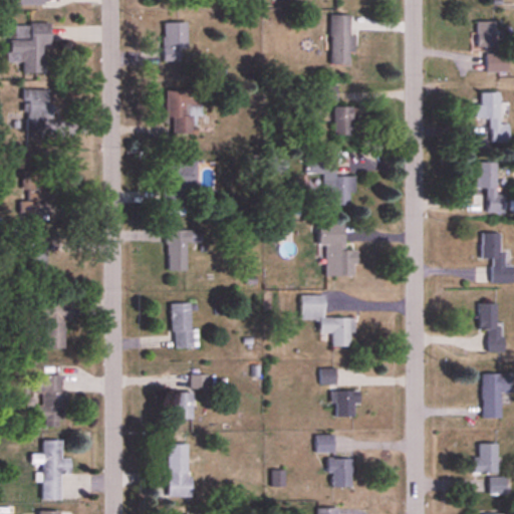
[(349,15),(329,15),(329,65),(348,65),(348,52),(353,52),(353,37),(349,37),(349,15)]
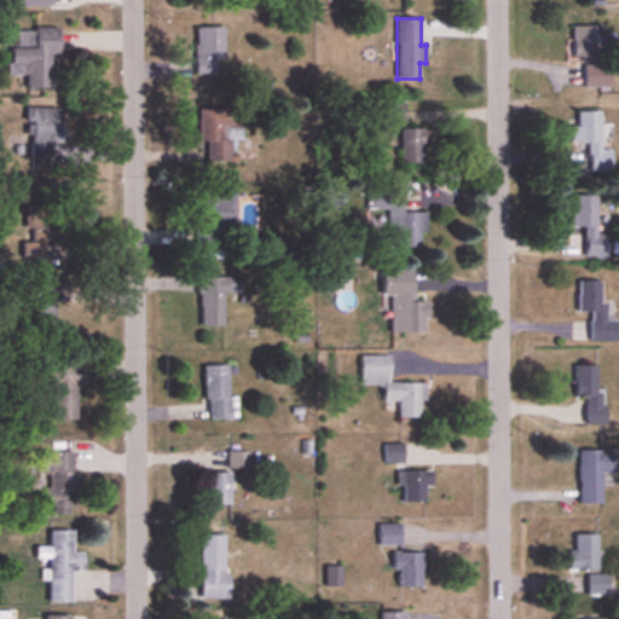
[(595,59),(595,28),(572,28),(572,59),(595,59)]
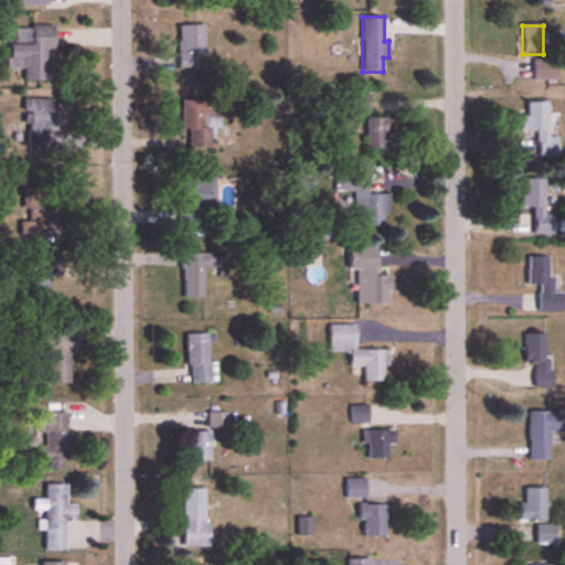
[(51,27),(13,27),(13,43),(7,43),(8,68),(23,68),(23,82),(52,82),(51,27)]
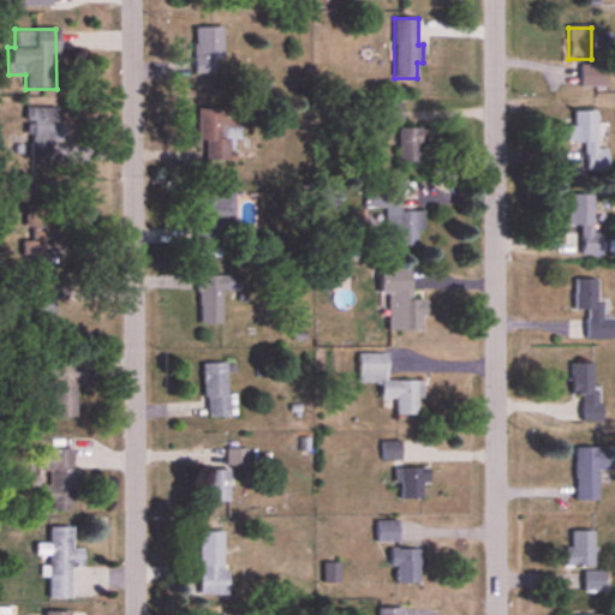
[(222,29),(193,29),(193,73),(222,73),(222,29)]
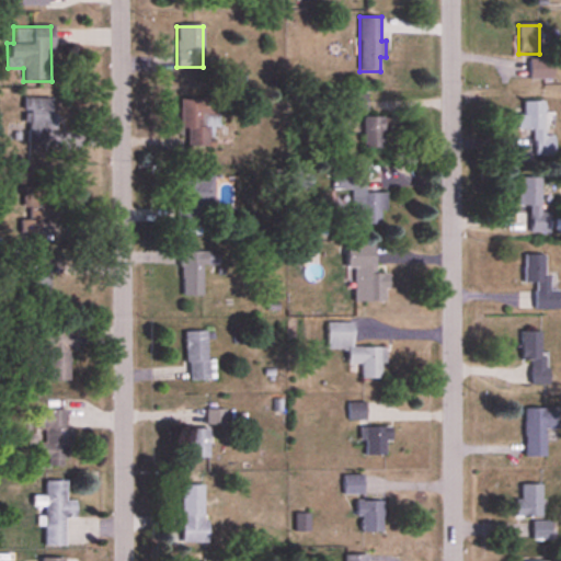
[(365,110),(365,95),(350,95),(350,110),(365,110)]
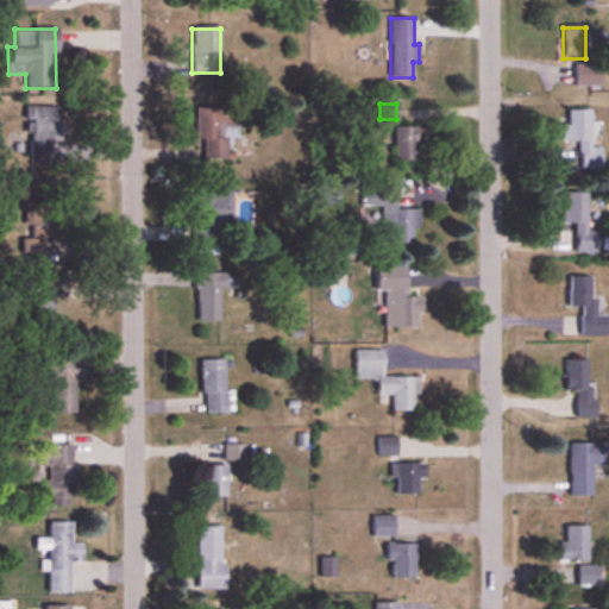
[(198,108),(198,161),(233,159),(232,140),(240,140),(239,108),(198,108)]
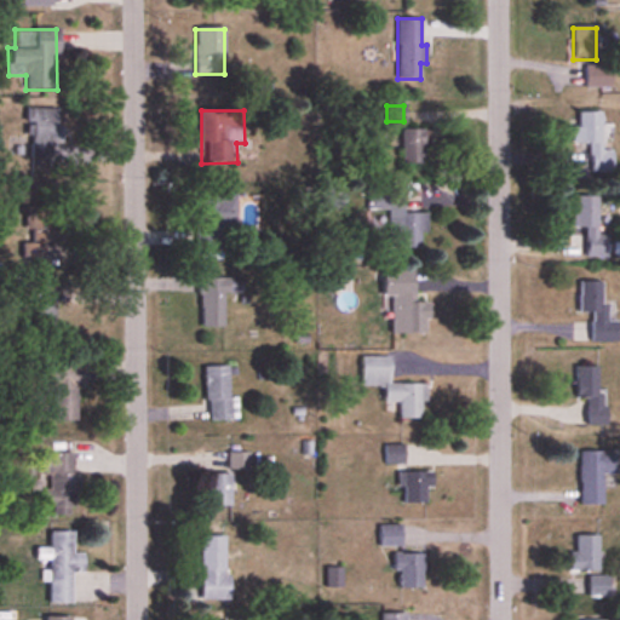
[(590,173),(612,173),(612,150),(602,150),(602,113),(579,113),(579,128),(573,128),(573,144),(590,144),(590,173)]
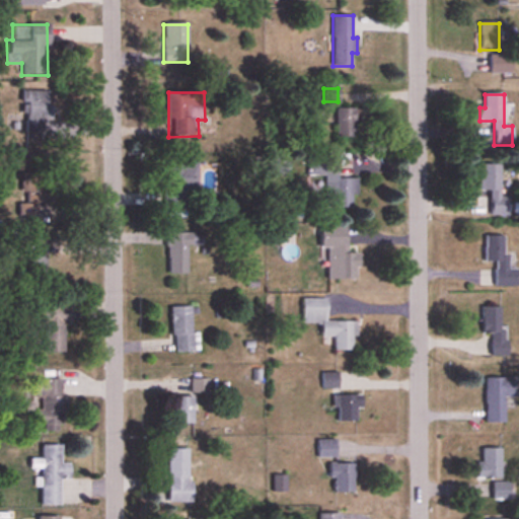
[(336,108),(336,138),(358,138),(358,108),(336,108)]
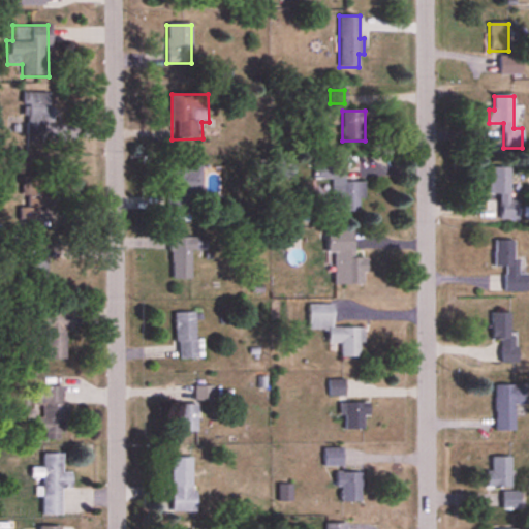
[(331,179),(331,212),(363,213),(363,182),(343,182),(343,161),(313,161),(312,179),(331,179)]
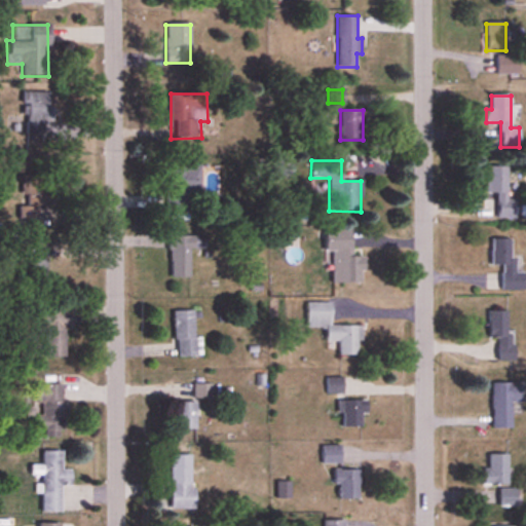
[(166,166),(166,213),(200,213),(200,166),(166,166)]
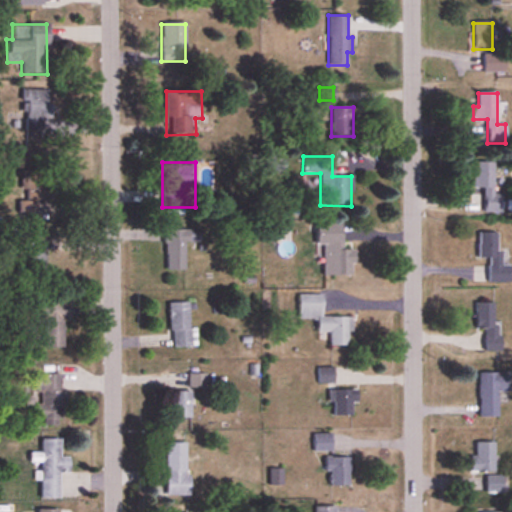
[(484,189),(484,213),(503,213),(503,194),(495,195),(495,163),(474,163),(474,189),(484,189)]
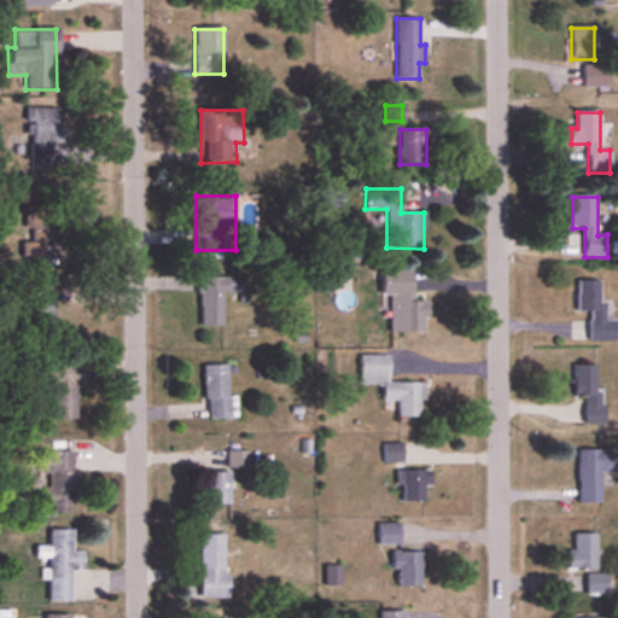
[(45,257),(45,243),(60,242),(60,207),(24,207),(24,231),(29,231),(30,243),(22,243),(22,257),(45,257)]
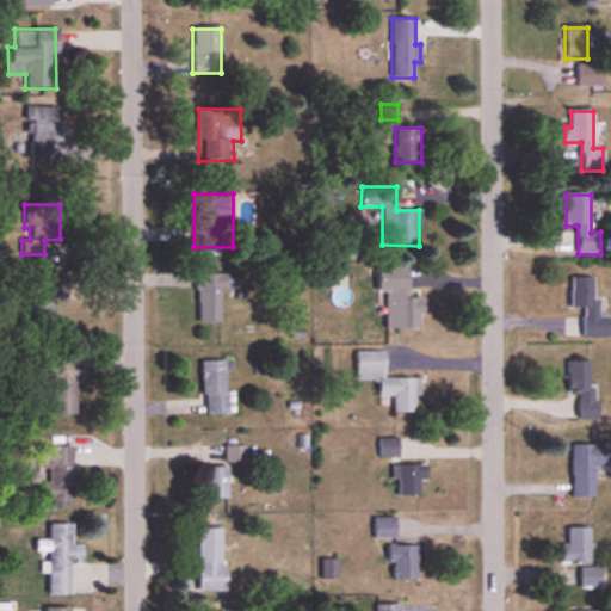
[(378,294),(386,294),(384,329),(423,329),(423,297),(411,296),(411,266),(378,265),(378,294)]
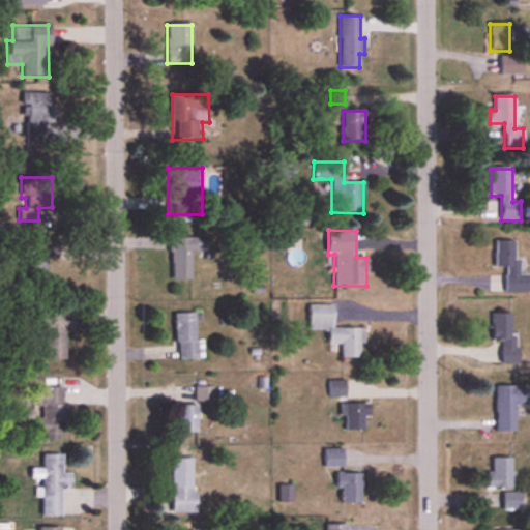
[(206,238),(170,239),(171,281),(192,281),(192,252),(206,252),(206,238)]
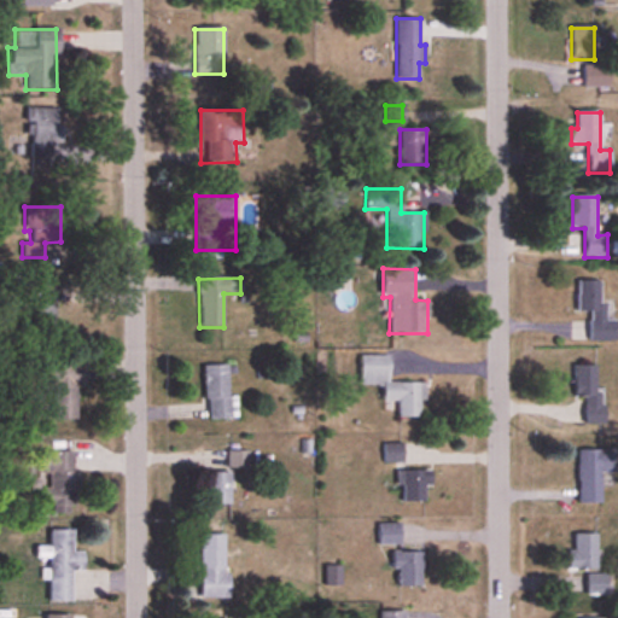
[(589,342),(617,342),(617,321),(610,321),(610,307),(600,307),(600,281),(577,283),(577,313),(589,313),(589,342)]
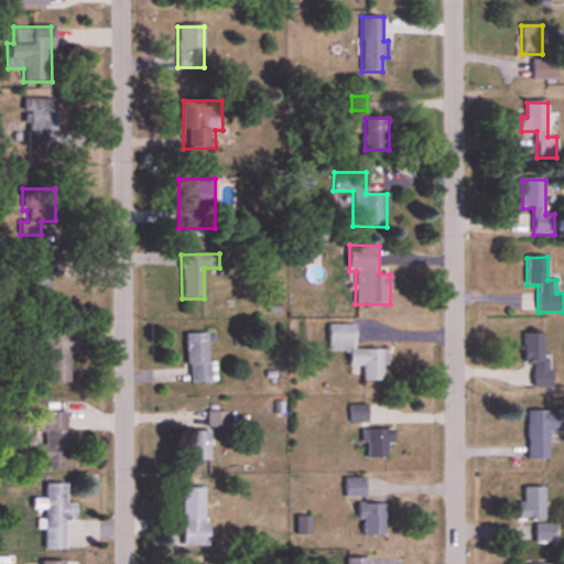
[(386,382),(386,349),(355,349),(355,325),(329,325),(328,351),(349,351),(349,367),(362,367),(362,381),(386,382)]
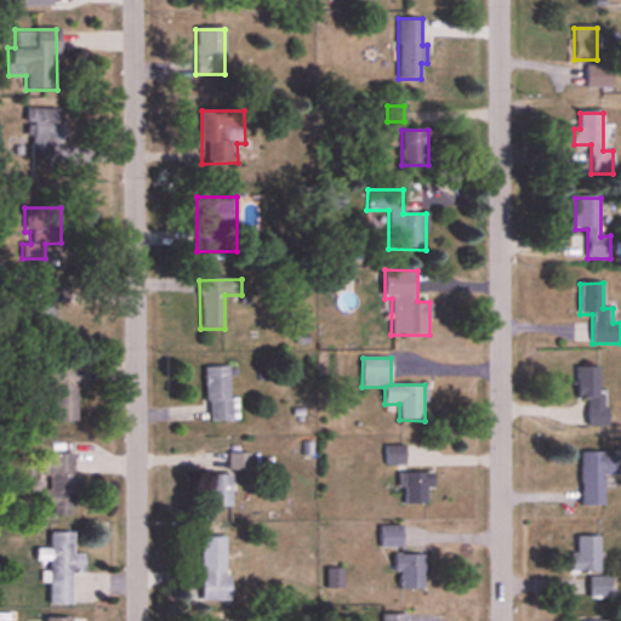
[(51,391),(51,422),(79,422),(80,364),(45,363),(45,391),(51,391)]
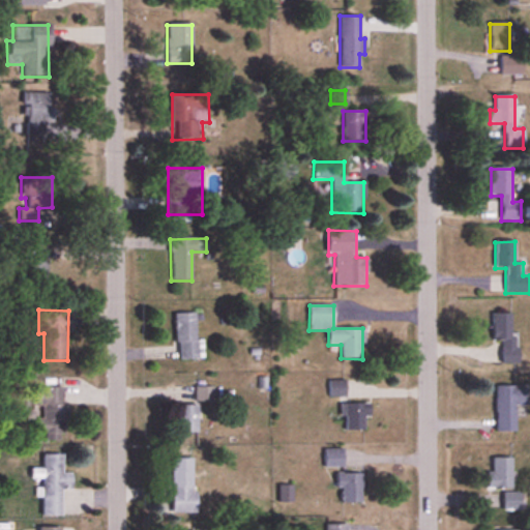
[(502,364),(519,363),(519,339),(511,339),(511,314),(493,315),(493,342),(502,342),(502,364)]
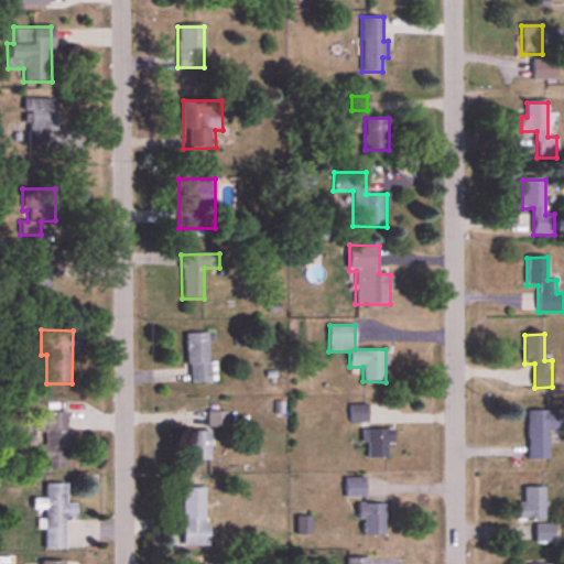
[(187,335),(187,383),(209,383),(209,335),(187,335)]
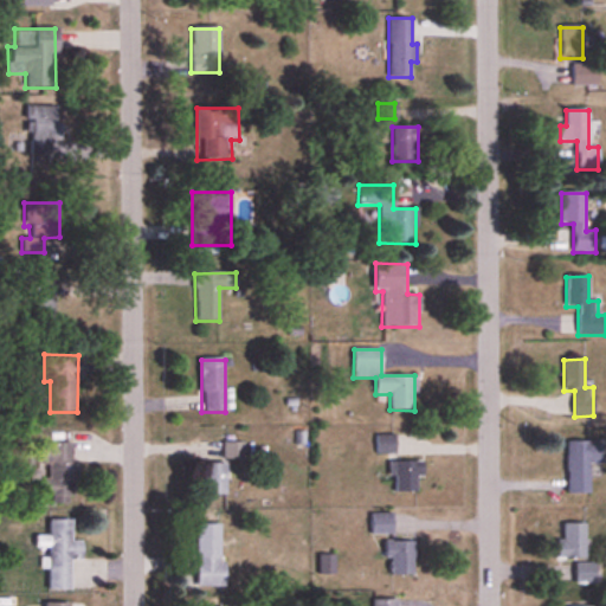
[(394,437),(376,437),(376,453),(394,453),(394,437)]
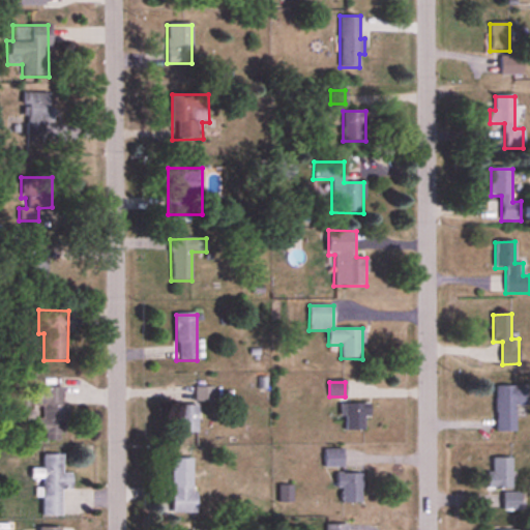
[(529,406),(529,385),(496,385),(496,432),(516,432),(516,406),(529,406)]
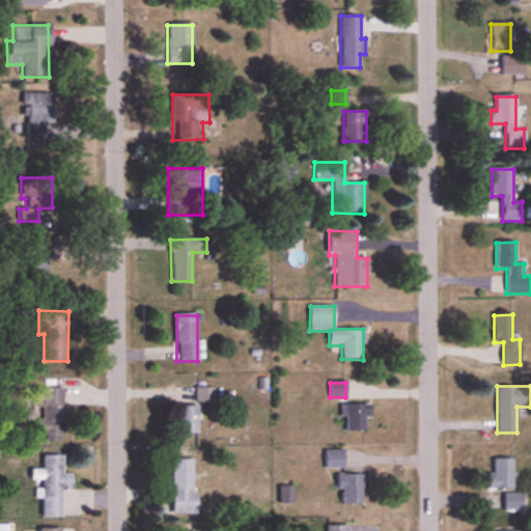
[(33,442),(64,442),(64,388),(33,388),(34,409),(39,409),(39,418),(33,418),(33,442)]
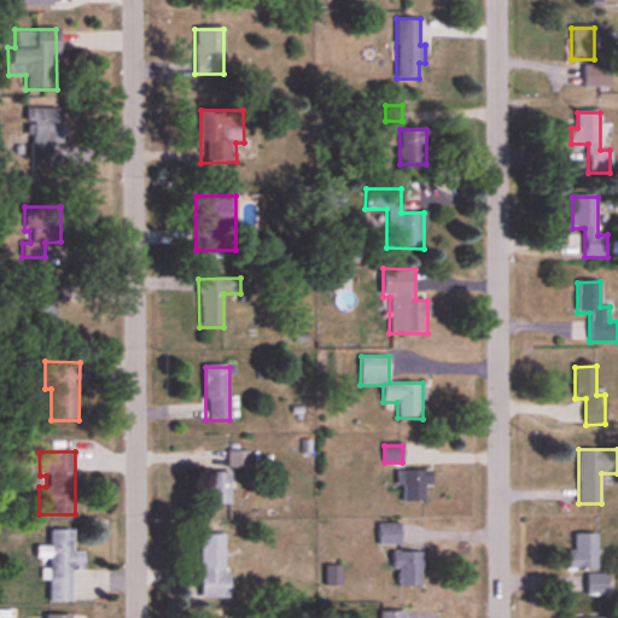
[(248,452),(227,452),(227,468),(248,468),(248,452)]
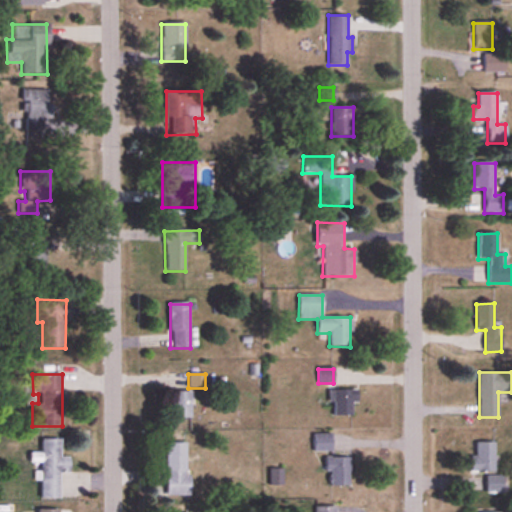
[(333,416),(355,416),(355,390),(333,390),(333,416)]
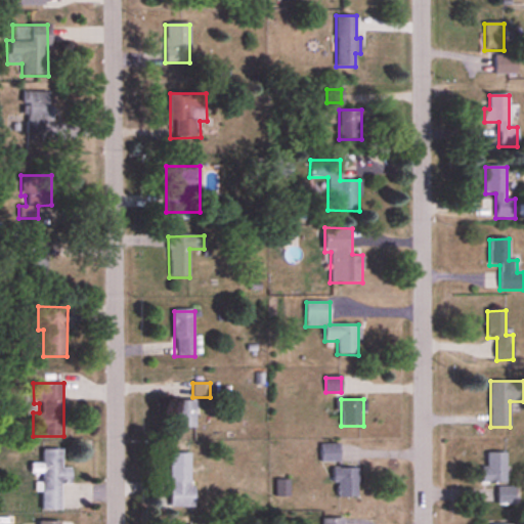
[(175,401),(175,427),(194,427),(194,401),(175,401)]
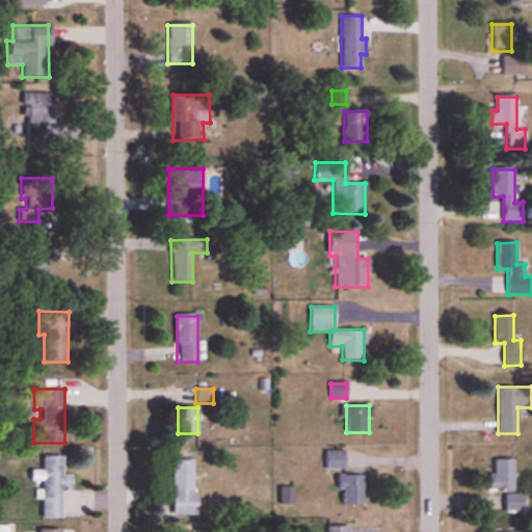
[(344,470),(344,451),(325,451),(325,470),(344,470)]
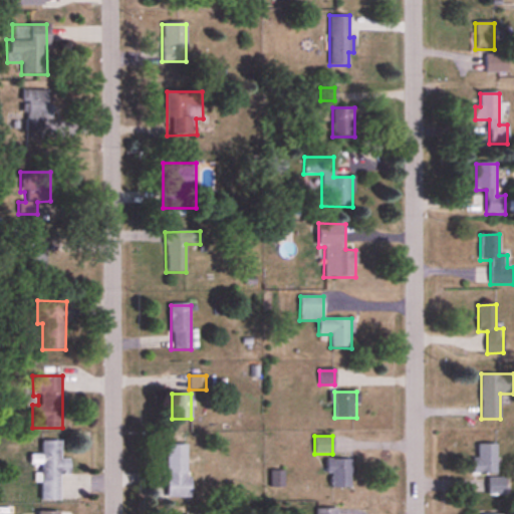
[(39,501),(58,501),(59,476),(69,476),(69,460),(59,460),(59,442),(40,441),(40,456),(30,456),(30,464),(40,465),(39,501)]
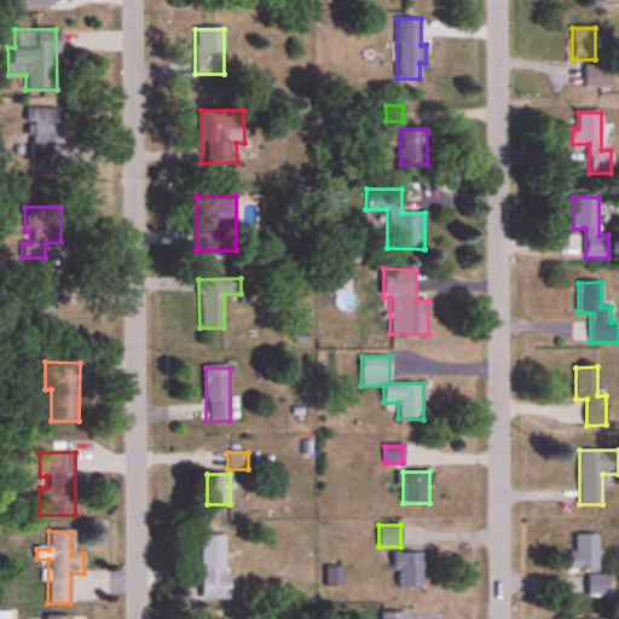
[(227,602),(227,536),(201,536),(201,602),(227,602)]
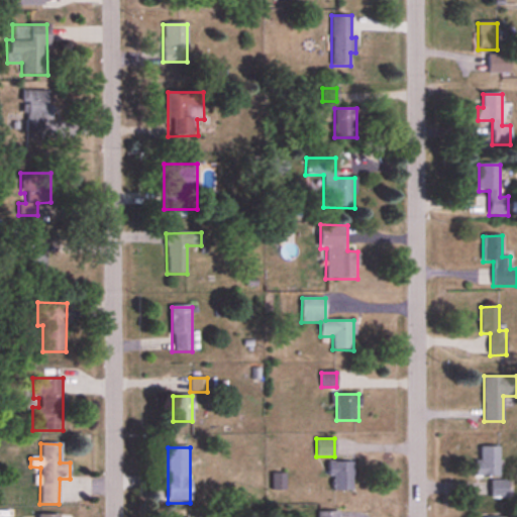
[(476,478),(500,478),(500,447),(481,447),(481,461),(476,461),(476,478)]
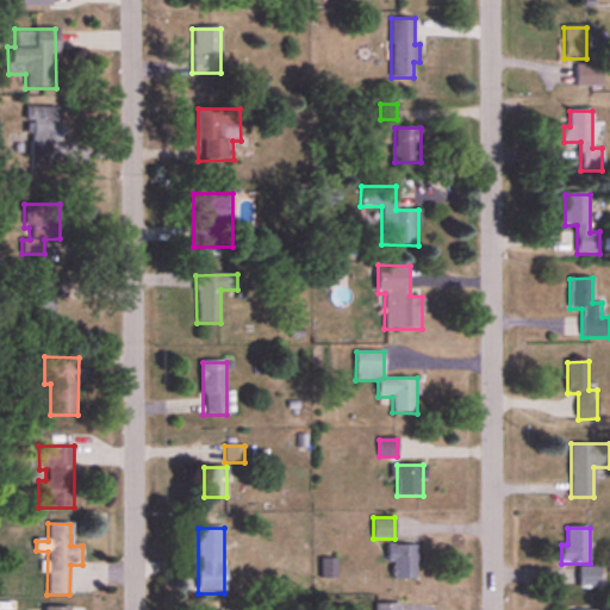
[(416,546),(387,546),(387,564),(391,564),(391,580),(416,580),(416,546)]
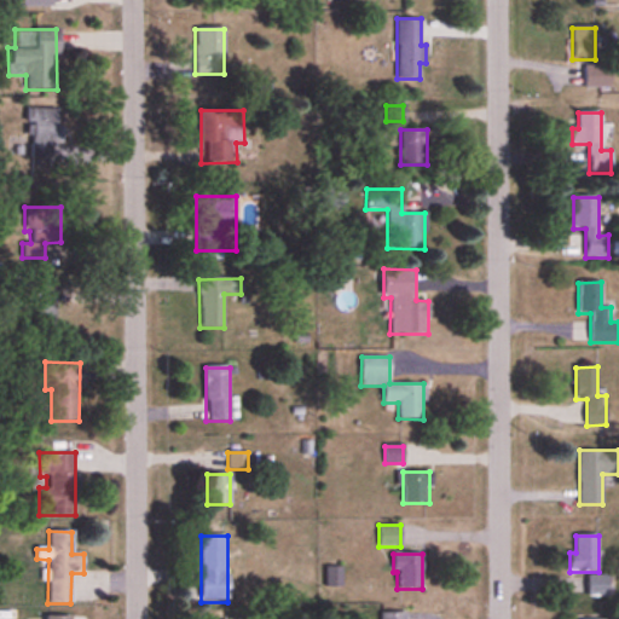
[(609,576),(589,576),(589,597),(609,597),(609,576)]
